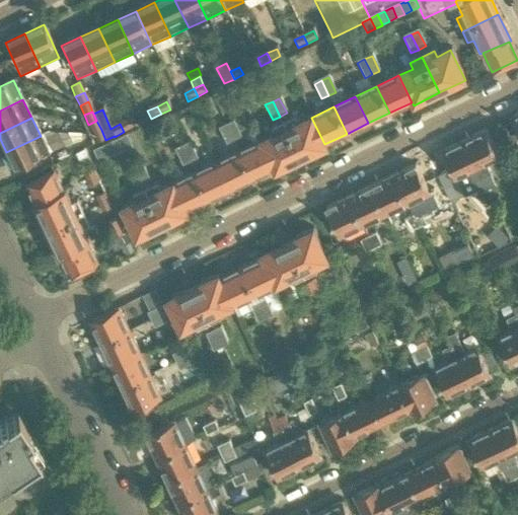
[(326,147),(324,144),(311,118),(298,124),(296,118),(283,124),(300,159),(326,147)]
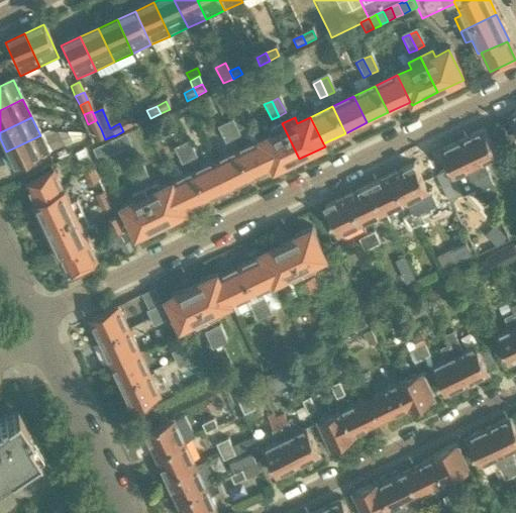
[(129,119),(119,123),(123,131),(133,127),(129,119)]
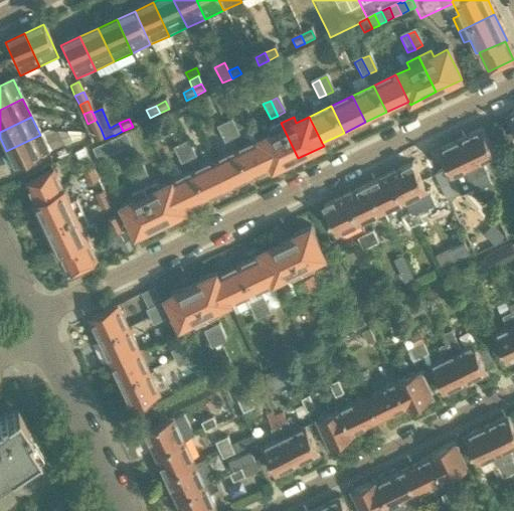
[(88,124),(93,133),(101,129),(96,120),(88,124)]
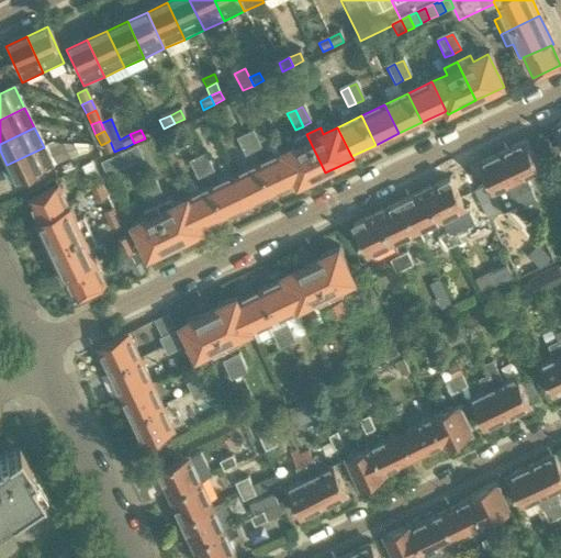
[(253,133),(245,136),(253,153),(260,149),(253,133)]
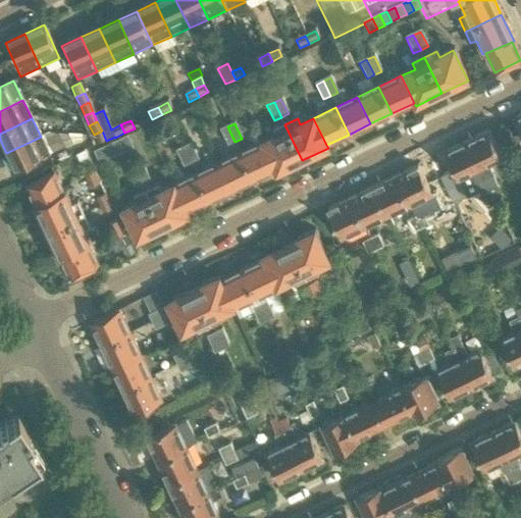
[(302,160),(284,124),(272,131),(275,137),(262,143),(275,169),(276,173),(302,160)]
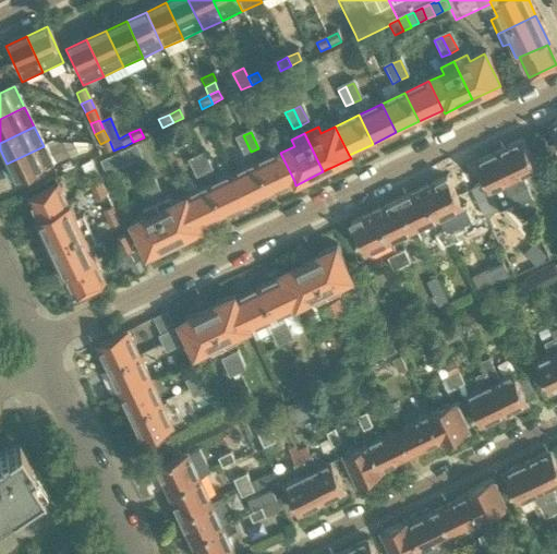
[(243,156),(251,152),(243,135),(235,140),(243,156)]
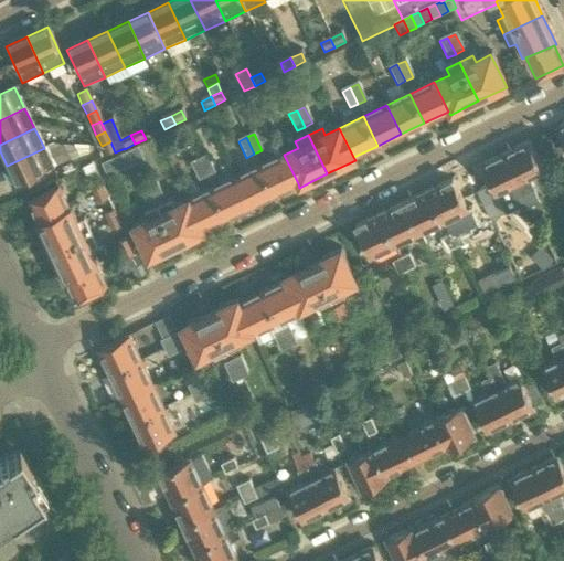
[(106,157),(115,152),(110,141),(102,146),(106,157)]
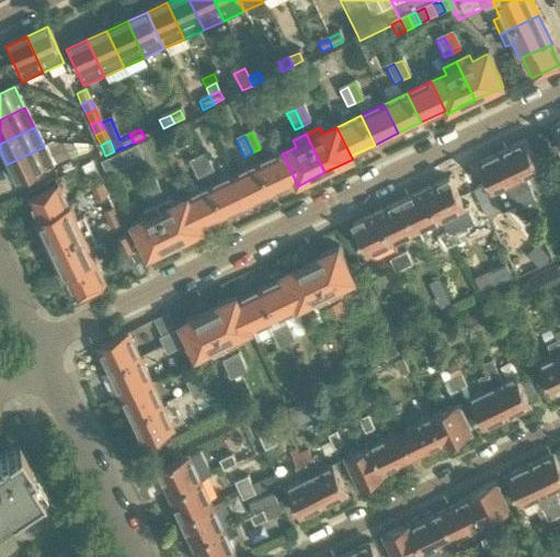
[(54,167),(54,166),(68,159),(70,161),(78,157),(75,148),(73,146),(61,144),(49,144),(44,147),(7,165),(18,185),(54,167)]
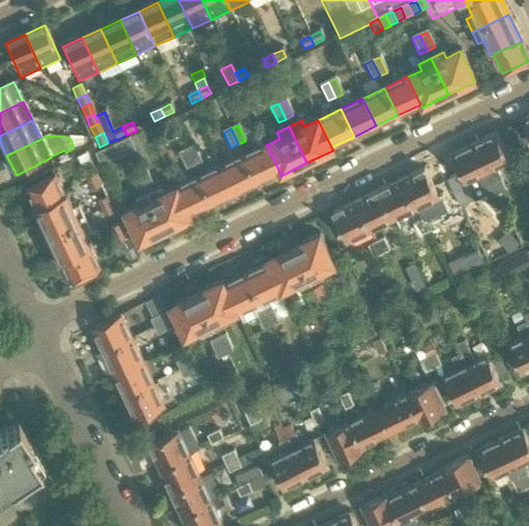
[(496,136),(473,146),(492,184),(496,194),(503,190),(499,180),(500,180),(494,168),(508,162),(496,136)]
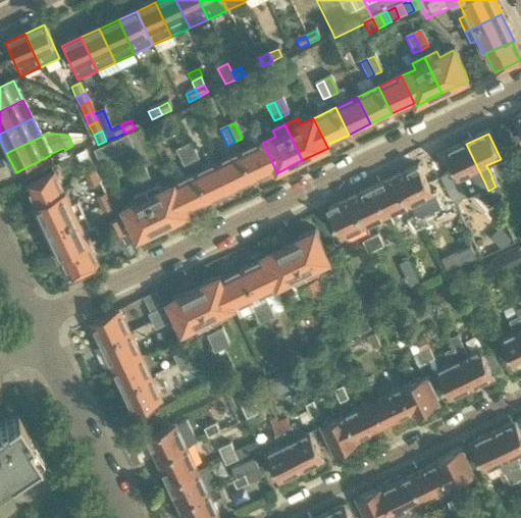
[(81,138),(69,138),(72,146),(81,144),(81,138)]
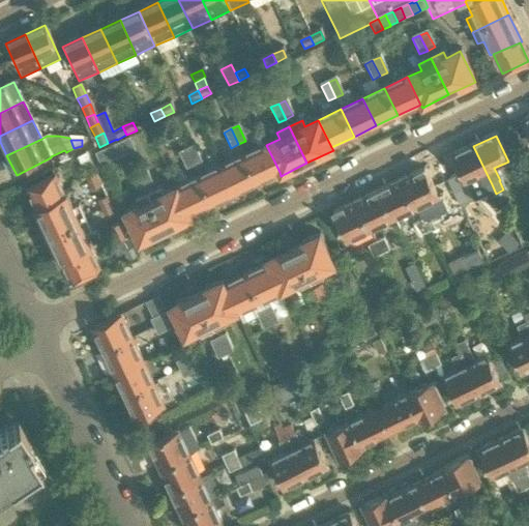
[(121,144),(126,154),(135,150),(129,140),(121,144)]
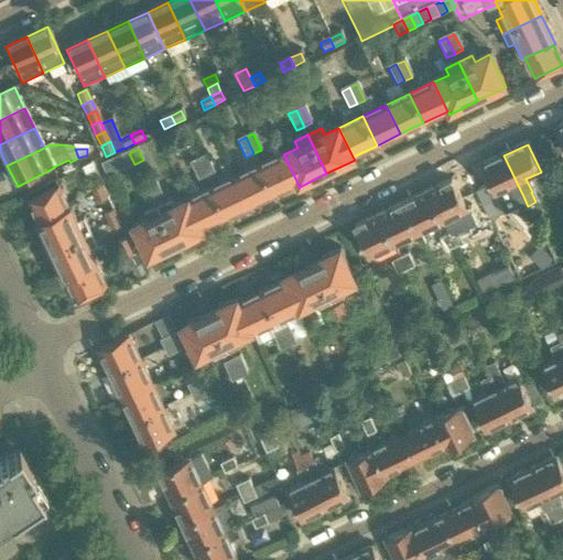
[(129,153),(120,158),(126,169),(134,164),(129,153)]
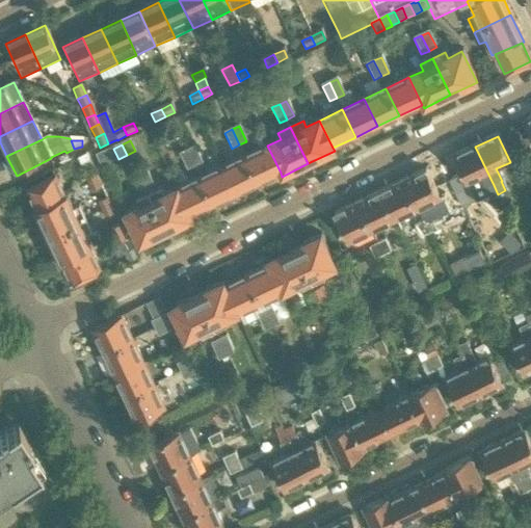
[(244,157),(258,184),(281,173),(267,146),(244,157)]
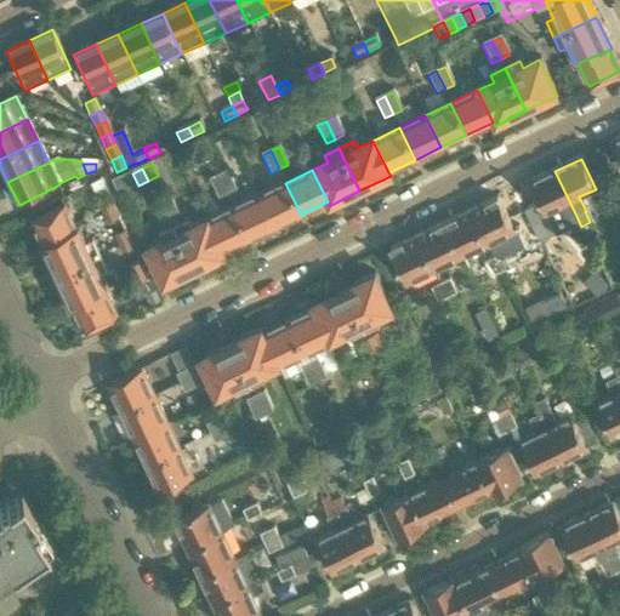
[(576,216),(555,171),(529,183),(539,205),(523,214),(538,244),(555,235),(545,214),(559,206),(566,221),(567,220),(573,232),(581,227),(576,216)]
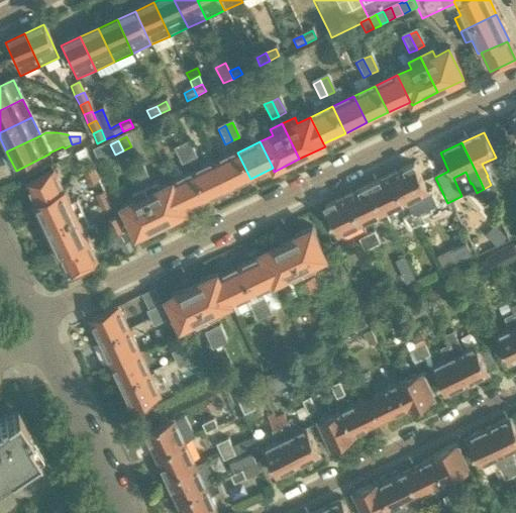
[(189,143),(182,146),(189,162),(196,159),(189,143)]
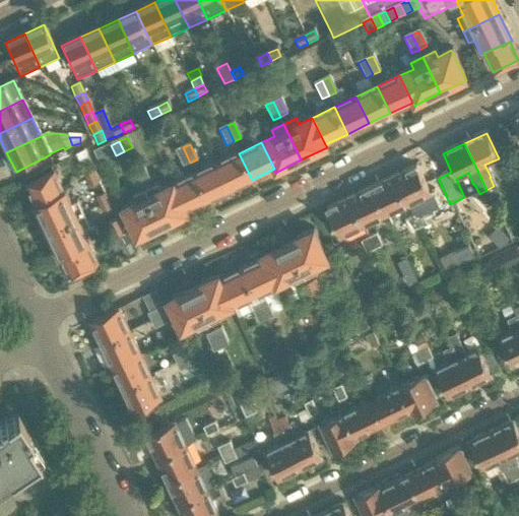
[(111,145),(103,149),(108,159),(116,155),(111,145)]
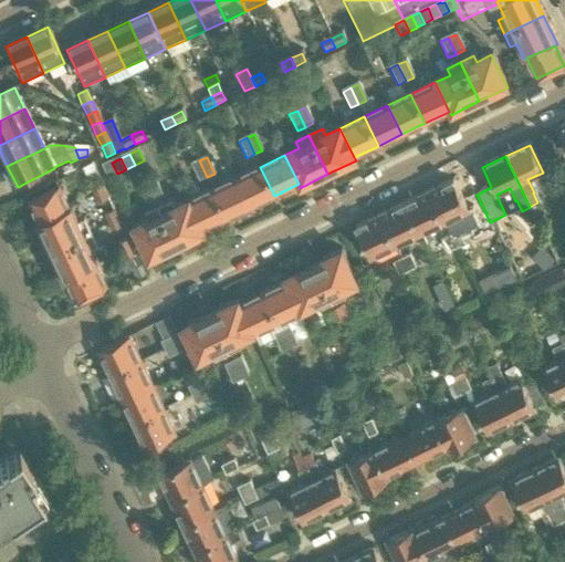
[(207,177),(199,160),(190,165),(199,181),(207,177)]
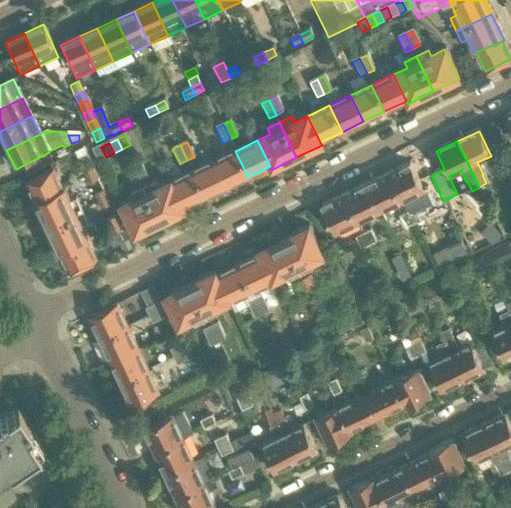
[(101,147),(94,150),(93,151),(98,160),(106,157),(101,147)]
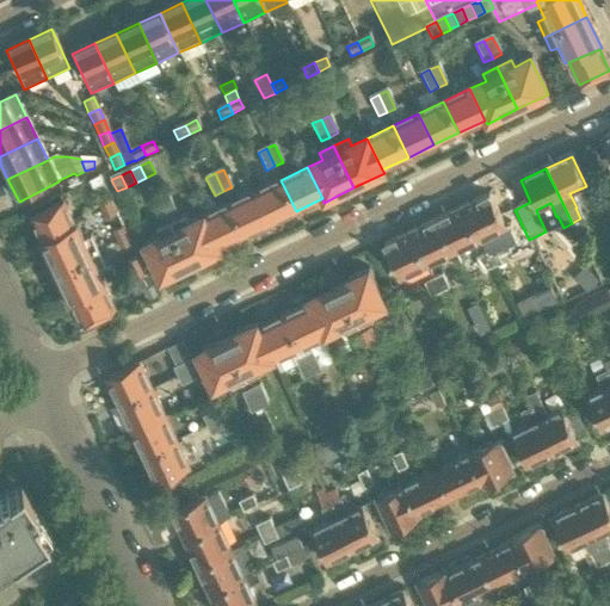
[(270,223),(296,211),(281,180),(256,192),(270,223)]
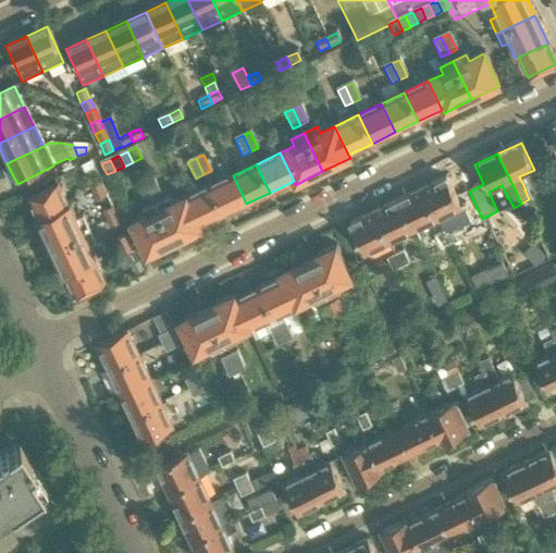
[(233,175),(210,186),(223,214),(246,204),(233,175)]
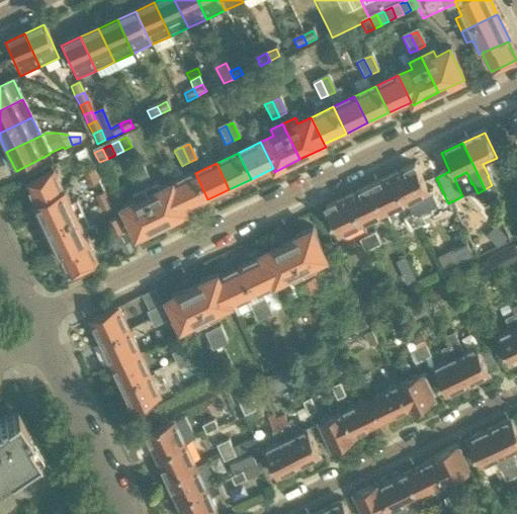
[(141,164),(134,168),(141,183),(148,179),(141,164)]
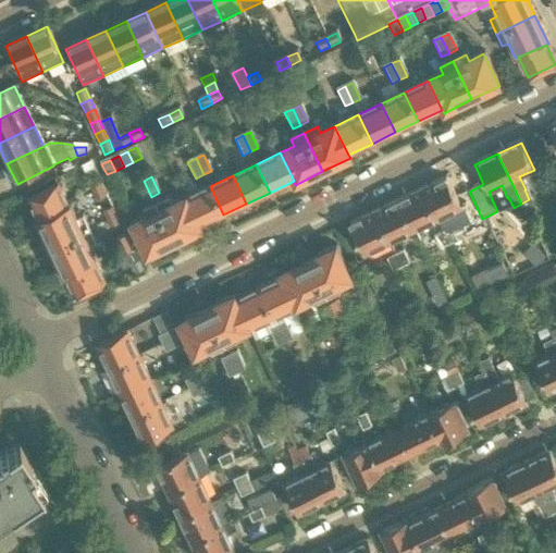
[(446,179),(421,191),(435,220),(460,209),(446,179)]
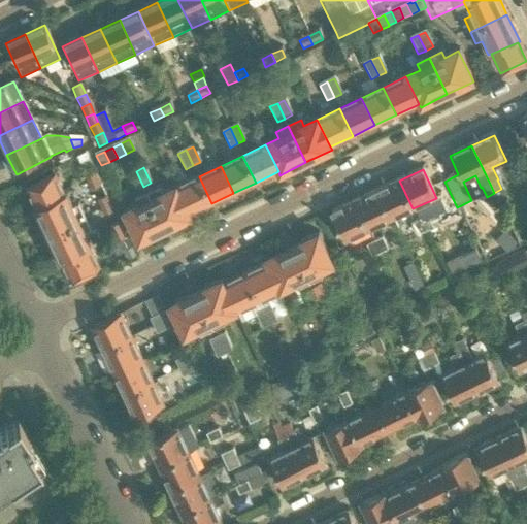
[(136,190),(143,187),(136,171),(129,174),(136,190)]
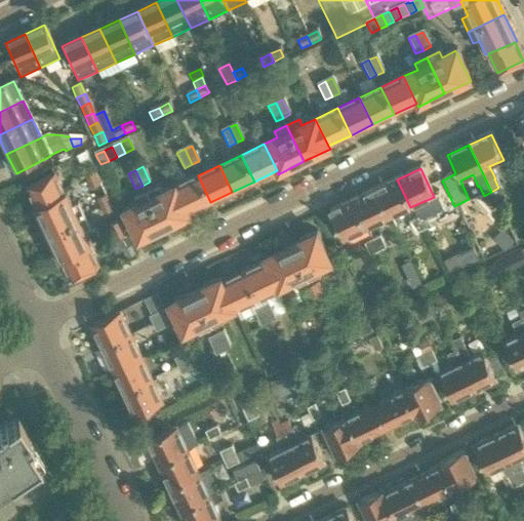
[(87,183),(96,178),(92,171),(83,175),(87,183)]
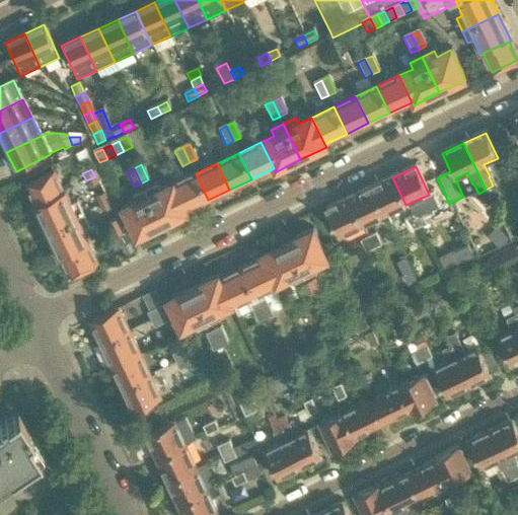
[(27,186),(31,196),(37,205),(63,193),(53,173),(27,186)]
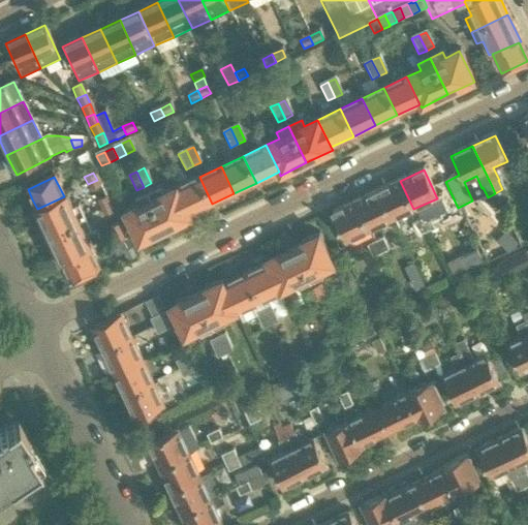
[(212,204),(199,177),(177,188),(189,215),(212,204)]
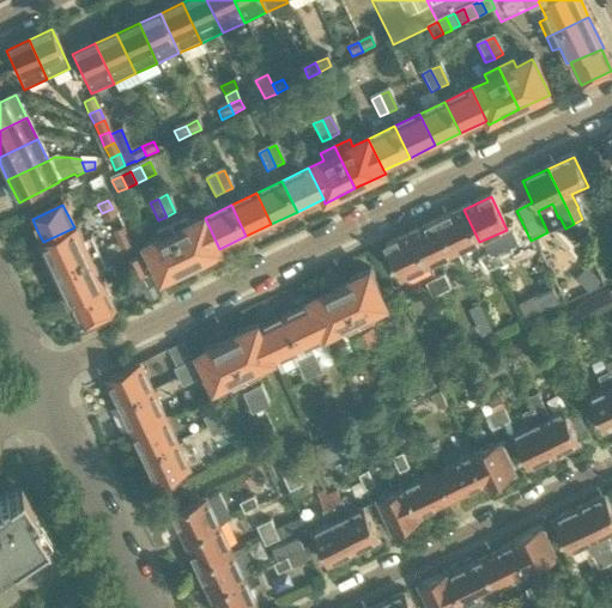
[(116,217),(113,208),(102,213),(105,223),(116,217)]
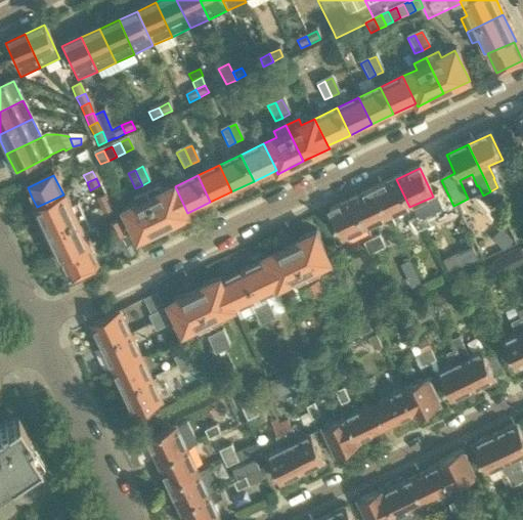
[(387,218),(409,207),(396,179),(374,189),(387,218)]
